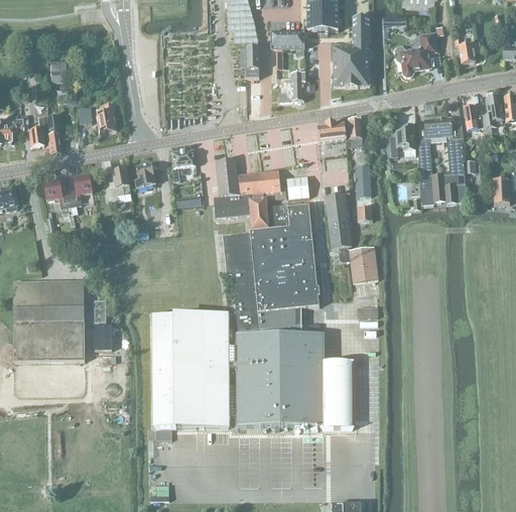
[(227,0),(228,30),(234,30),(234,42),(258,42),(254,22),(247,0),(227,0)]
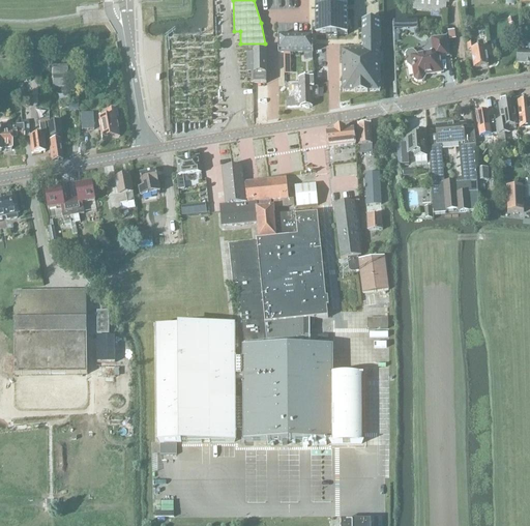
[(315,0),(316,31),(326,31),(337,31),(347,31),(346,0),(315,0)]
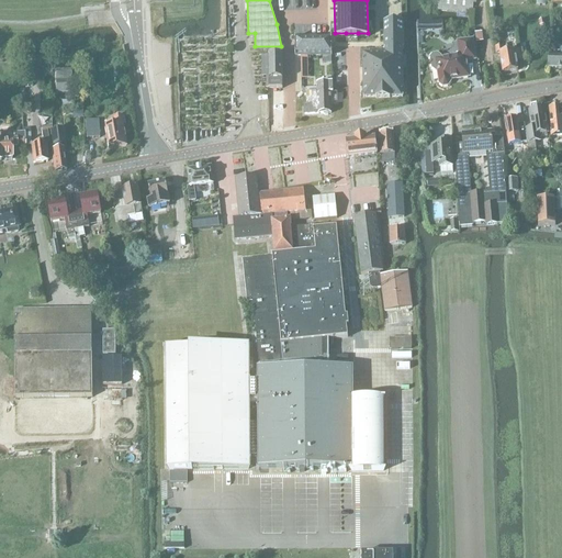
[(402,91),(402,48),(401,48),(401,43),(403,43),(402,17),(384,17),(384,43),(385,43),(385,48),(362,49),(363,92),(363,93),(364,93),(375,92),(375,93),(377,93),(389,93),(390,93),(390,92),(402,92),(403,92),(403,91),(402,91)]
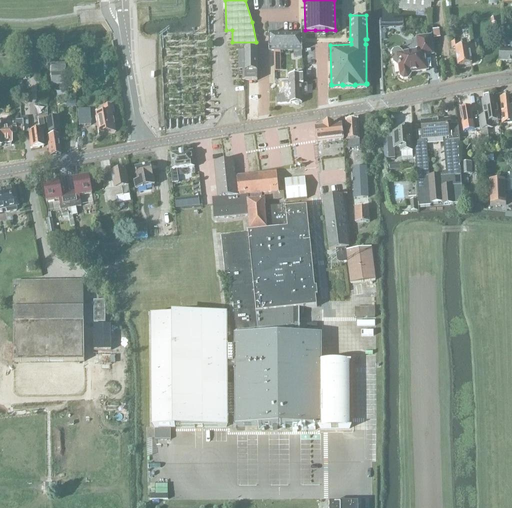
[(301,47),(301,31),(268,31),(269,48),(301,47)]
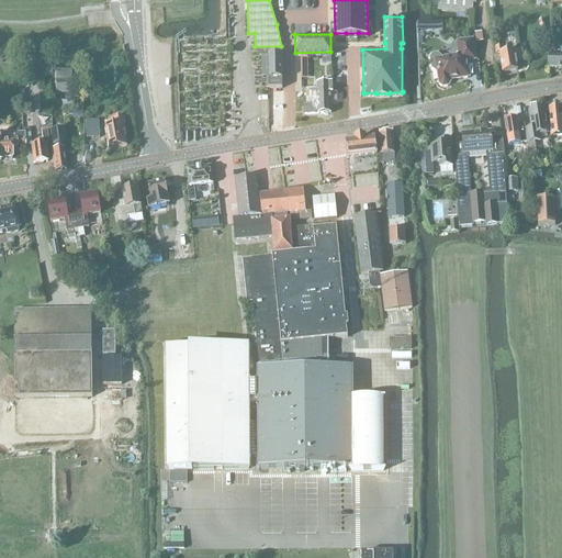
[(467,57),(475,56),(472,36),(458,38),(458,40),(456,40),(458,53),(448,54),(441,55),(440,53),(437,49),(433,51),(430,54),(430,56),(431,62),(431,64),(436,67),(438,66),(439,77),(439,79),(444,82),(448,81),(450,78),(450,76),(461,74),(469,73),(467,57)]
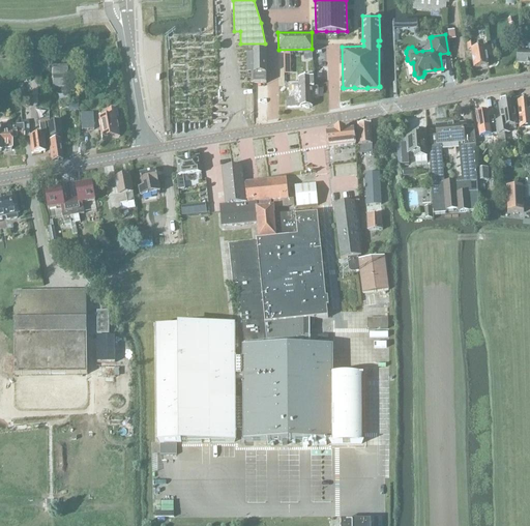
[(493,42),(475,46),(474,40),(467,41),(468,47),(471,47),(474,65),(488,62),(487,53),(494,52),(493,42)]
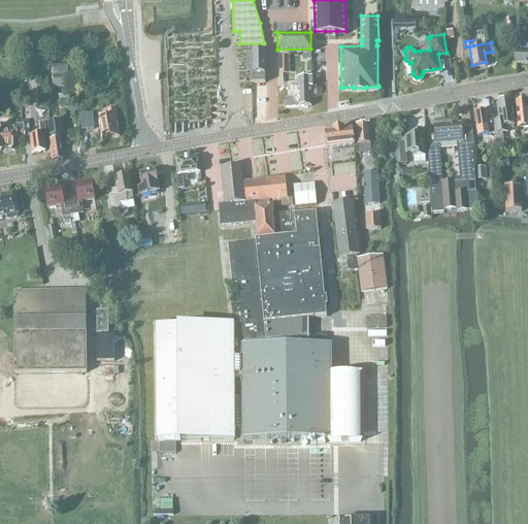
[(527,41),(516,41),(515,60),(527,60),(527,41)]
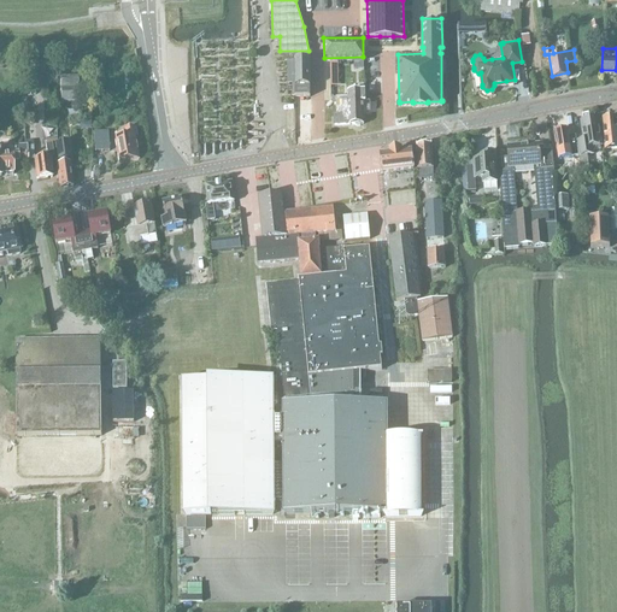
[(295,83),(295,93),(310,93),(310,83),(310,57),(294,57),(295,83)]
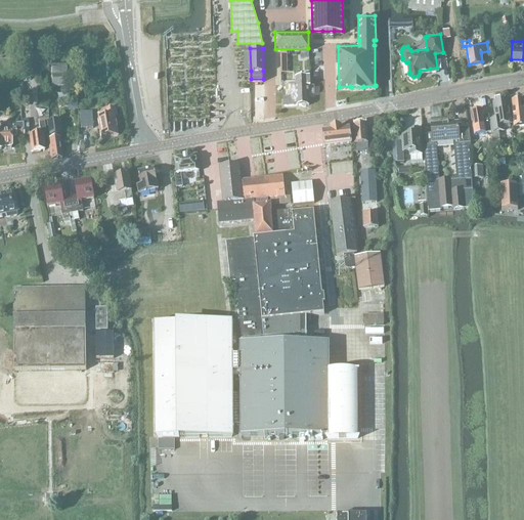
[(67,72),(66,61),(50,61),(51,73),(67,72)]
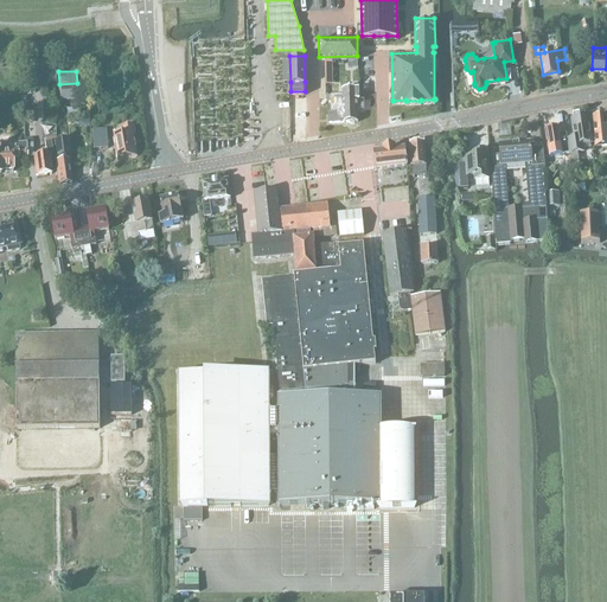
[(61,96),(84,95),(84,83),(59,84),(61,96)]
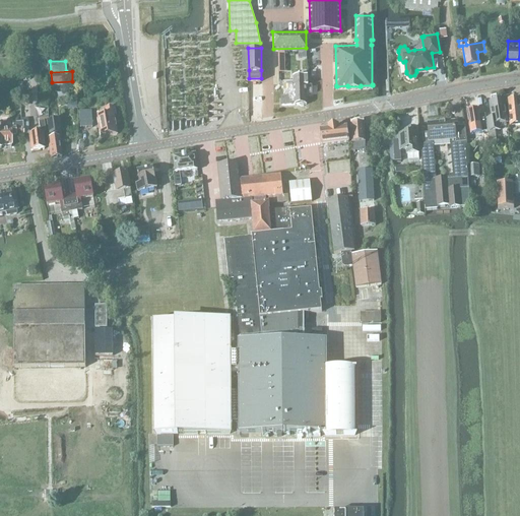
[(301,103),(304,103),(305,101),(307,101),(306,90),(312,90),(312,82),(308,82),(308,73),(293,73),(294,79),(281,79),(282,83),(283,83),(284,94),(281,94),(282,102),(294,101),(299,101),(301,103)]
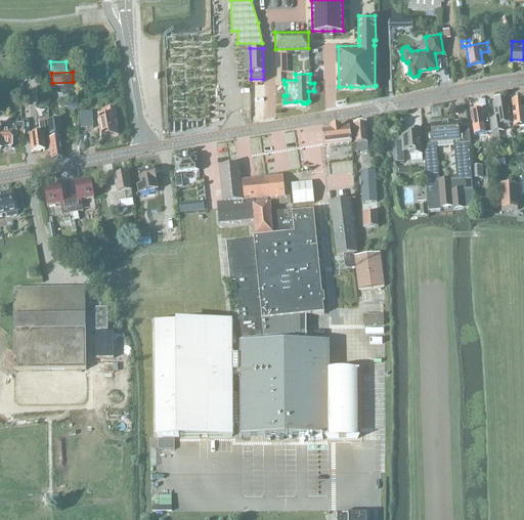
[(523,99),(523,95),(511,97),(514,123),(520,123),(523,122),(523,99)]
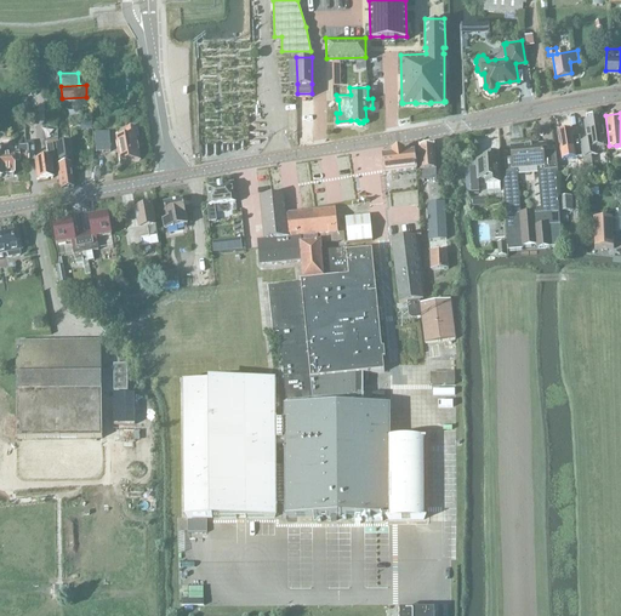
[(505,115),(496,115),(499,154),(507,154),(505,115)]
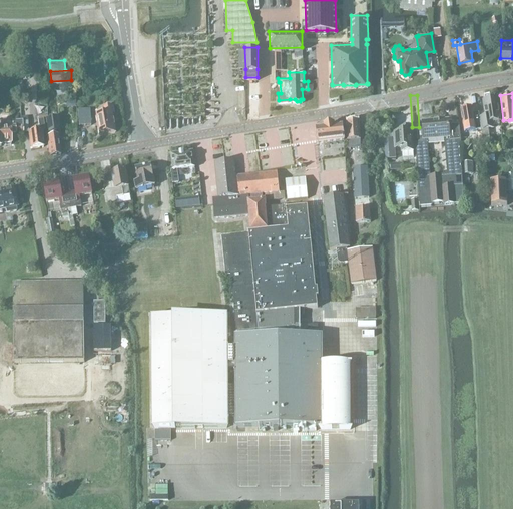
[(493,121),(500,120),(499,117),(500,117),(497,95),(483,97),(486,113),(480,114),(480,119),(484,144),(491,143),(488,125),(493,124),(493,121)]
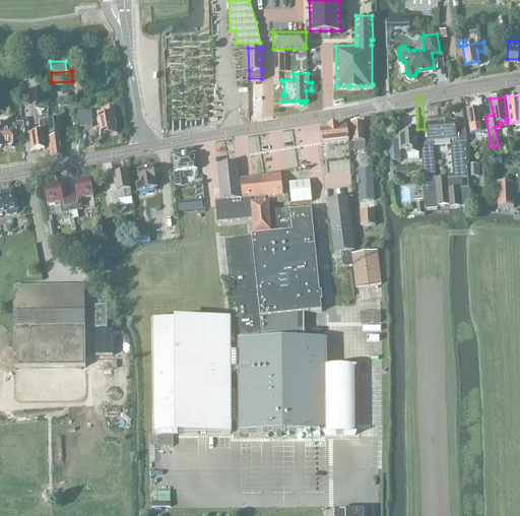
[(113,112),(115,112),(114,104),(102,106),(104,113),(96,114),(101,134),(117,131),(113,112)]
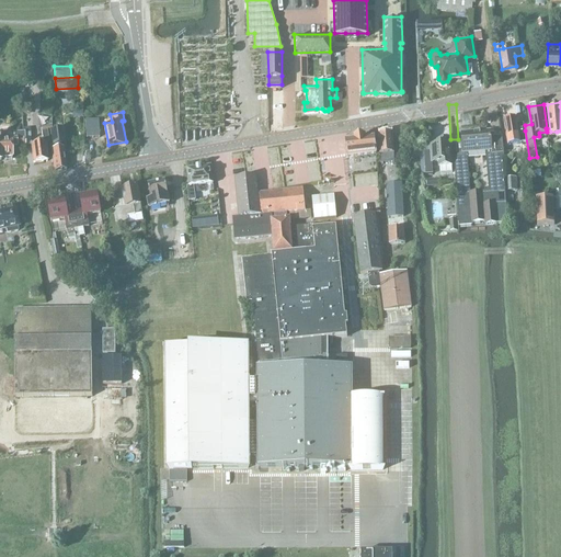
[(507,140),(514,139),(513,133),(519,132),(517,121),(516,114),(503,116),(507,140)]
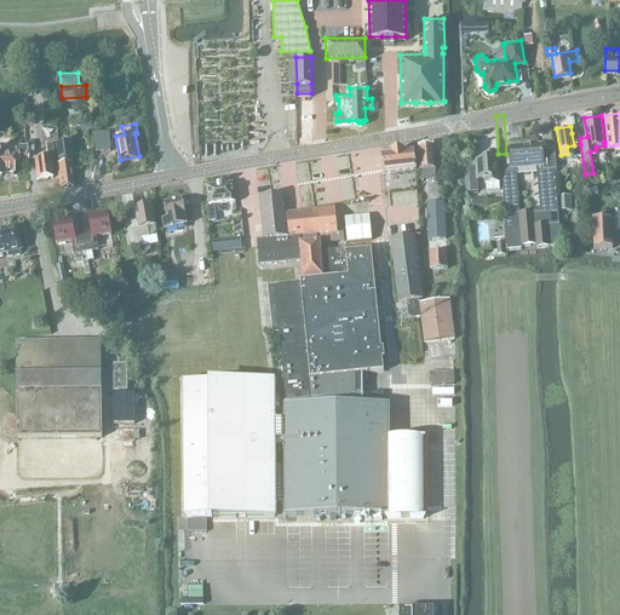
[(109,128),(93,128),(95,148),(109,148),(109,128)]
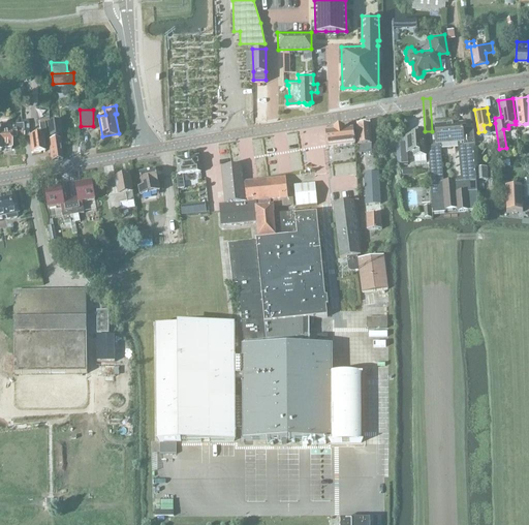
[(48,136),(51,157),(62,156),(60,135),(56,135),(56,133),(60,133),(58,118),(47,119),(49,134),(52,134),(52,136),(48,136)]
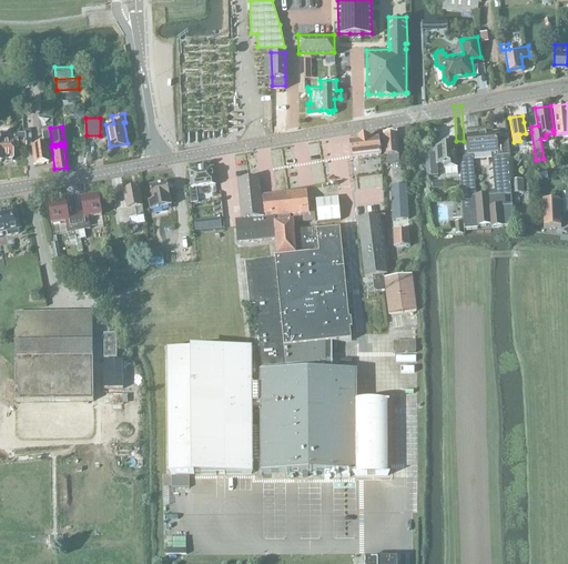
[(47,141),(50,140),(49,136),(48,128),(42,129),(43,137),(42,137),(42,141),(31,142),(34,161),(48,159),(47,150),(48,150),(47,141)]
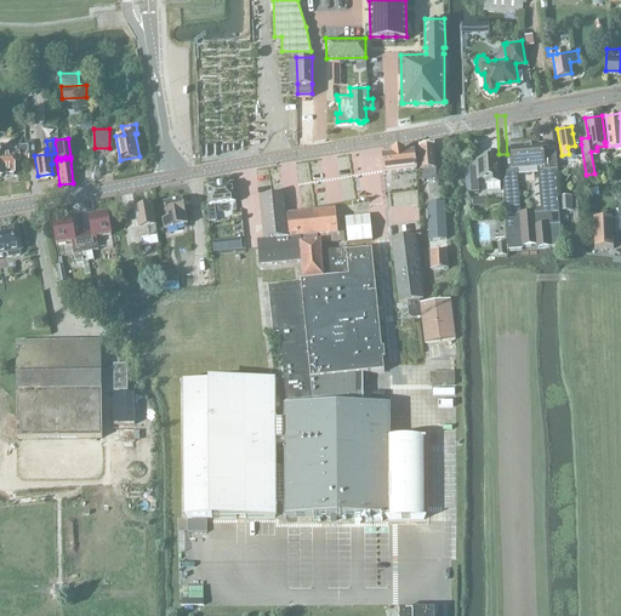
[(434,142),(419,143),(421,176),(437,176),(436,166),(434,142)]
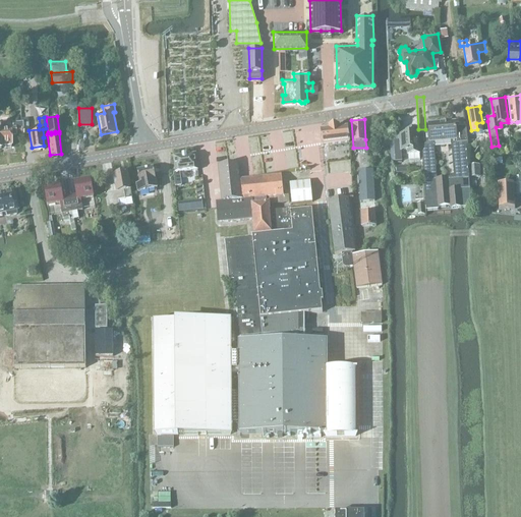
[(432,141),(421,142),(425,207),(439,206),(439,207),(471,204),(469,174),(468,162),(467,142),(468,142),(466,125),(456,126),(455,119),(441,120),(441,119),(428,120),(430,138),(431,138),(451,137),(454,173),(437,175),(433,141),(432,141)]
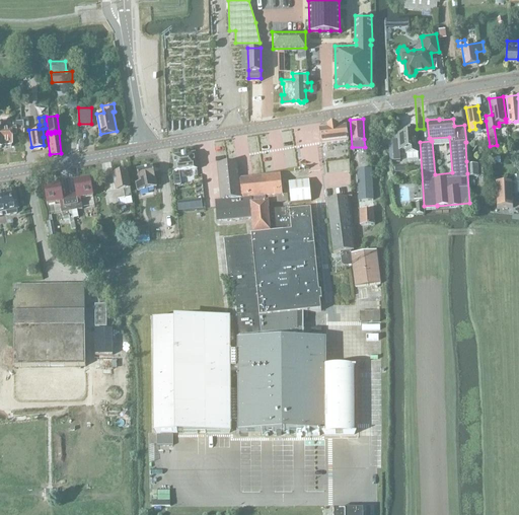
[(7,123),(0,123),(0,145),(0,143),(11,142),(10,133),(15,132),(23,132),(22,120),(13,120),(13,125),(7,125),(7,123)]
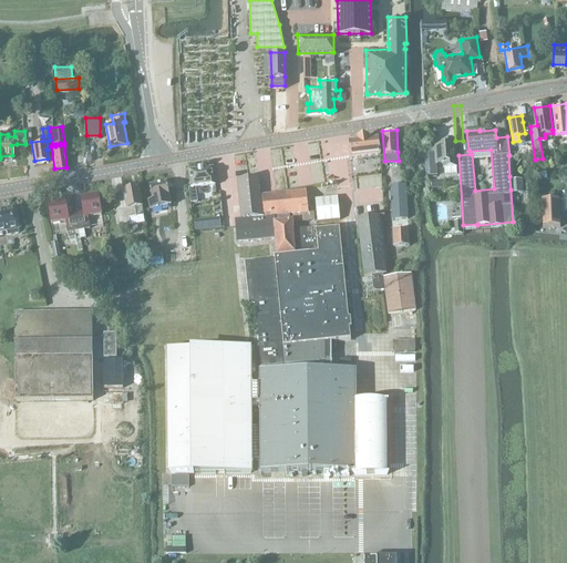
[(369,134),(358,135),(358,139),(349,140),(351,157),(361,156),(364,155),(380,153),(378,135),(370,136),(369,134)]
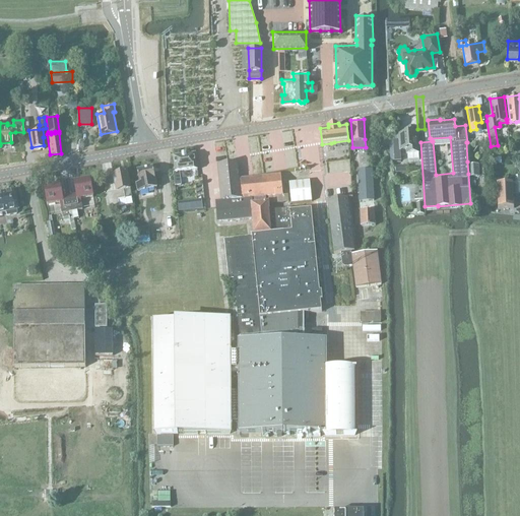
[(407,156),(418,156),(418,149),(417,126),(405,127),(405,131),(399,131),(399,136),(393,137),(394,157),(401,157),(400,147),(406,146),(406,150),(407,150),(407,156)]
